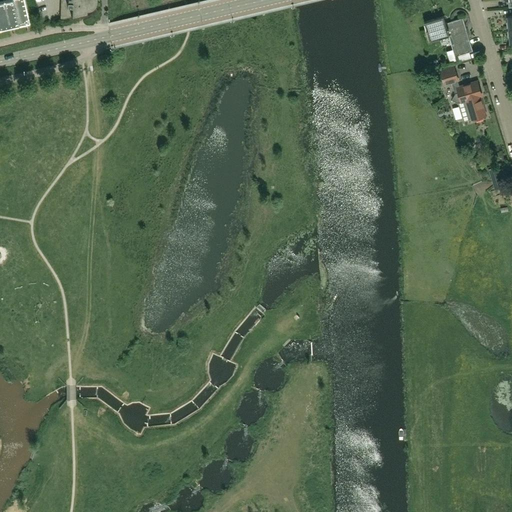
[(0,0),(0,30),(30,24),(24,0),(0,0)]
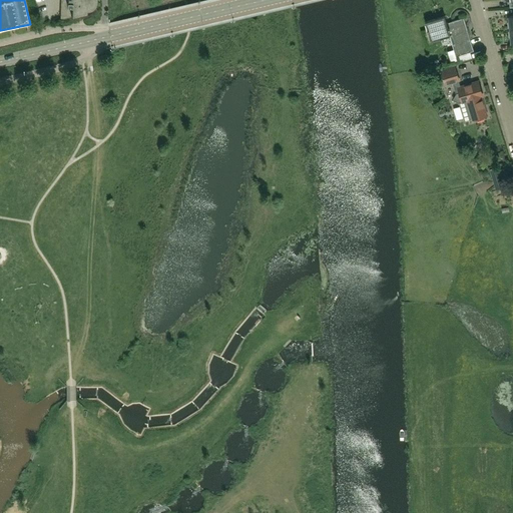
[(67,17),(87,12),(87,10),(88,10),(89,9),(90,9),(91,9),(92,8),(93,8),(94,7),(95,6),(96,5),(96,4),(97,2),(97,1),(97,0),(71,0),(72,1),(70,0),(60,0),(60,19),(67,17)]
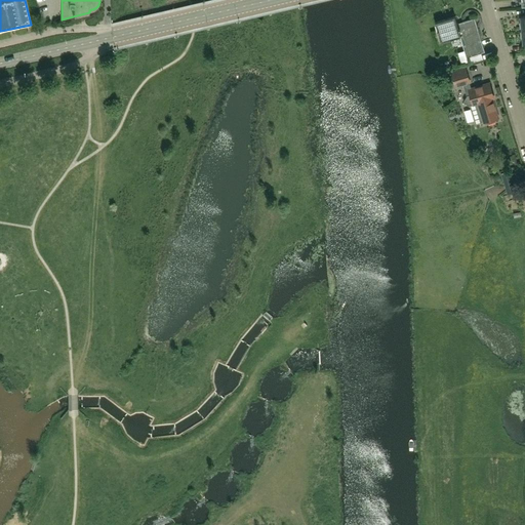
[(467,57),(485,52),(475,18),(457,24),(455,16),(435,23),(441,42),(460,36),(467,57)]
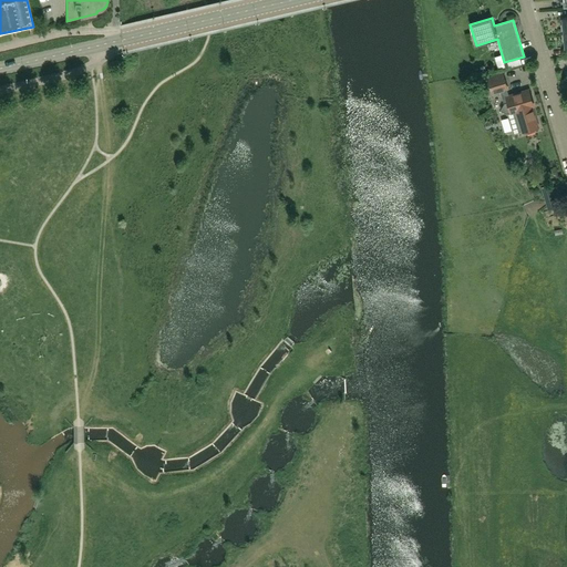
[(534,129),(538,127),(532,106),(534,106),(529,90),(508,95),(506,88),(507,88),(503,74),(488,79),(493,92),(500,90),(504,104),(502,111),(507,114),(514,134),(523,132),(526,131),(527,133),(535,131),(534,129)]
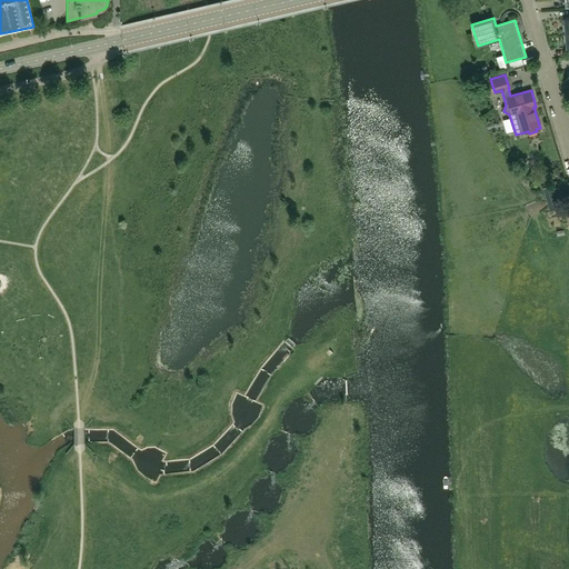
[(557,208),(551,187),(543,188),(550,210),(557,208)]
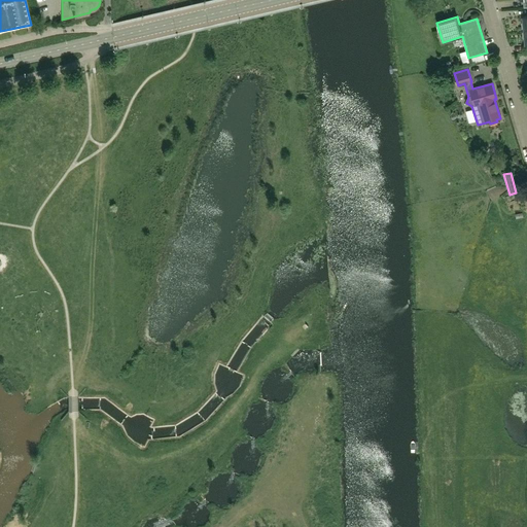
All buildings are outlined.
